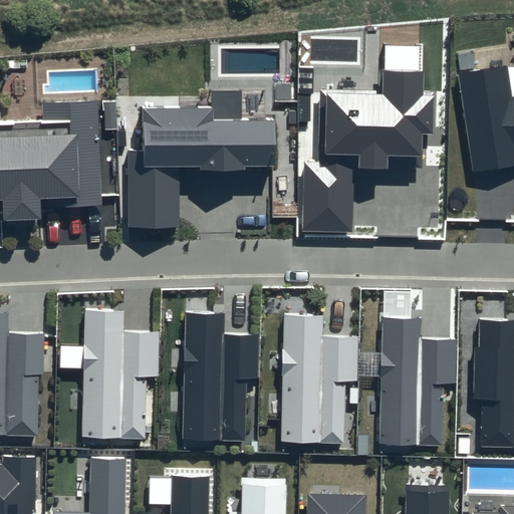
[(423,46),(381,45),(380,91),(320,90),(319,162),(304,162),(303,232),(352,232),(354,169),(388,169),(389,156),(423,156),(423,133),(434,134),(434,96),(423,96),(423,46)]
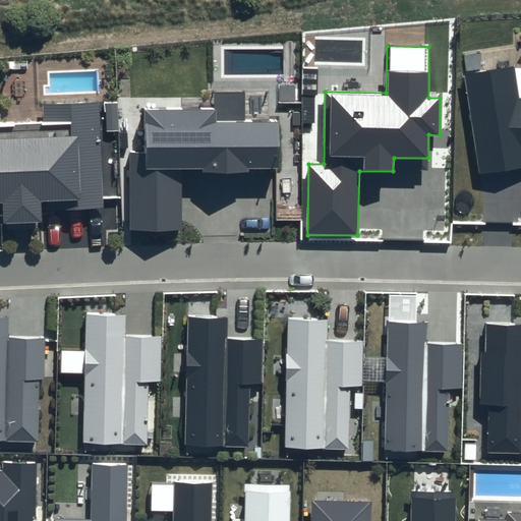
[(520,66),(514,66),(462,76),(479,175),(520,167),(520,66)]
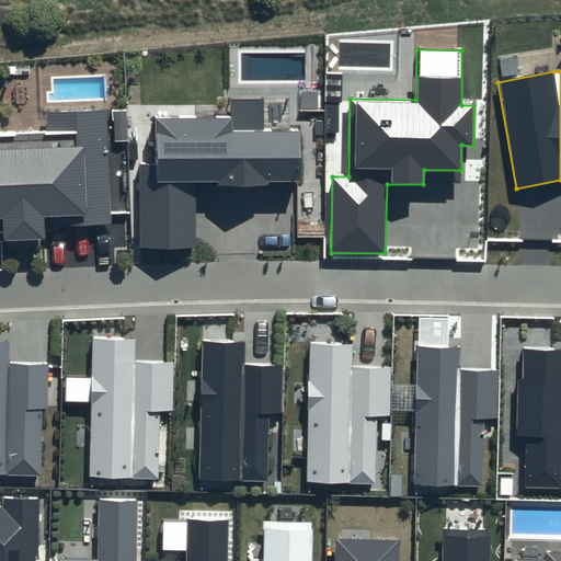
[(231,117),(156,117),(156,163),(140,163),(141,247),(196,247),(196,182),(219,182),(219,185),(267,185),(267,182),(301,182),(301,130),(264,130),(264,99),(231,99),(231,117)]
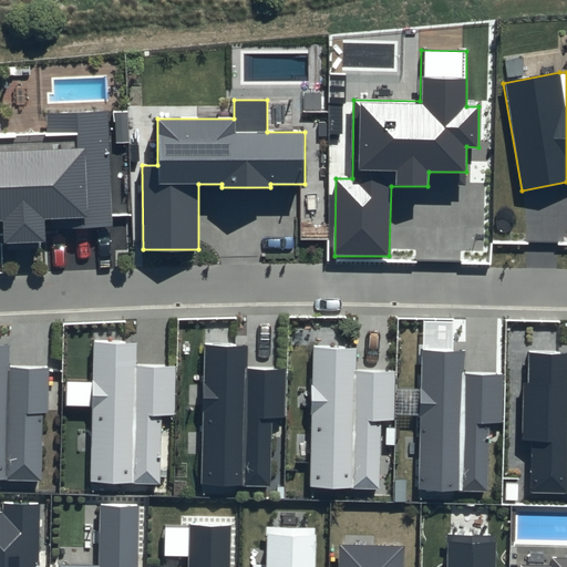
[(45,110),(47,129),(0,131),(0,227),(6,227),(7,254),(47,251),(48,227),(112,225),(107,107),(45,110)]
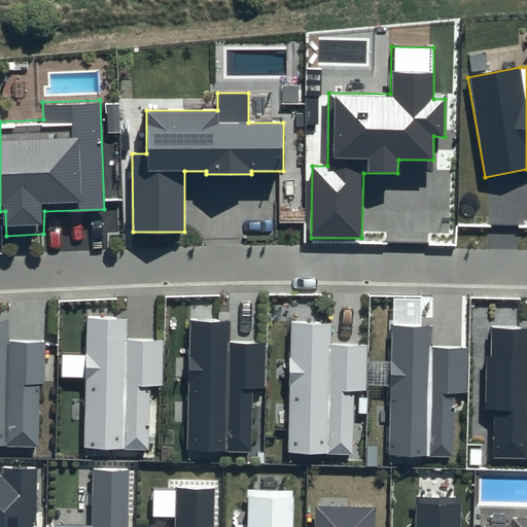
[(117,316),(89,315),(84,454),(150,455),(153,342),(116,341),(117,316)]
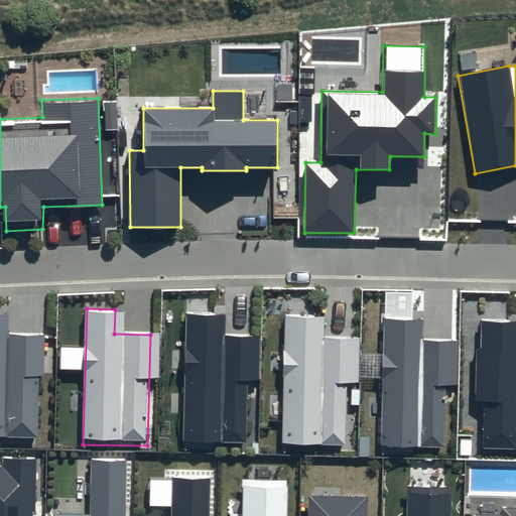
[(227,312),(186,311),(183,445),(246,446),(249,334),(226,334),(227,312)]
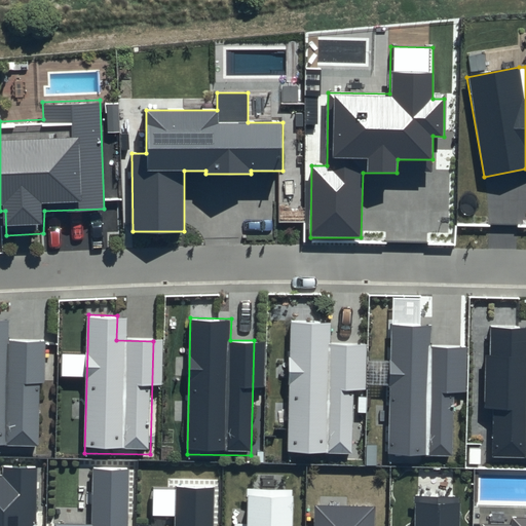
[(0,448),(40,450),(44,339),(2,343),(3,320),(0,318),(0,448)]
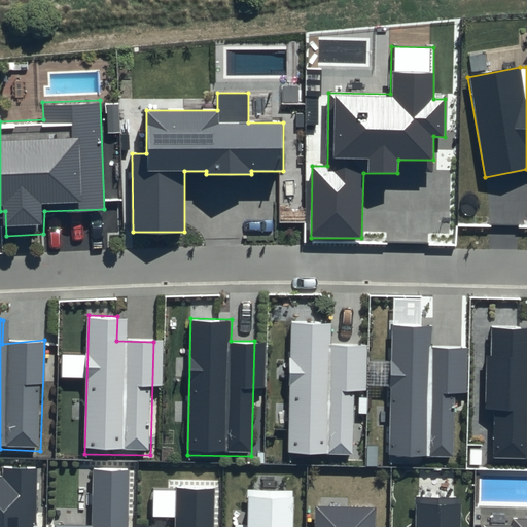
[(326,323),(290,321),(289,458),(352,458),(353,344),(326,344),(326,323)]
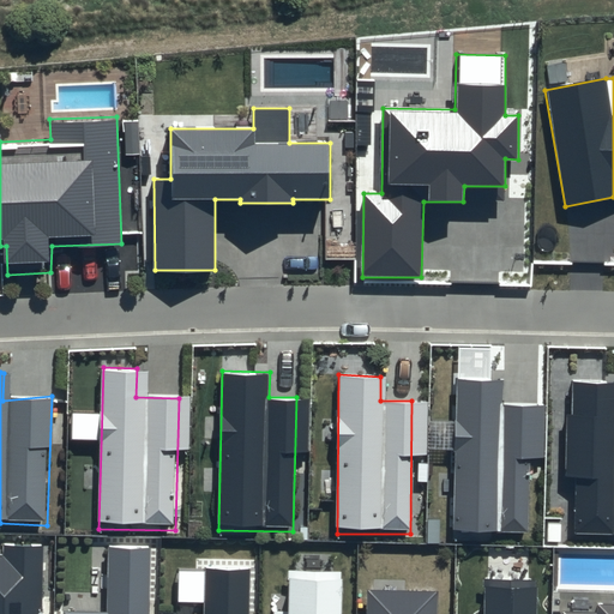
[(504,379),(458,380),(453,535),(528,537),(531,402),(504,402),(504,379)]
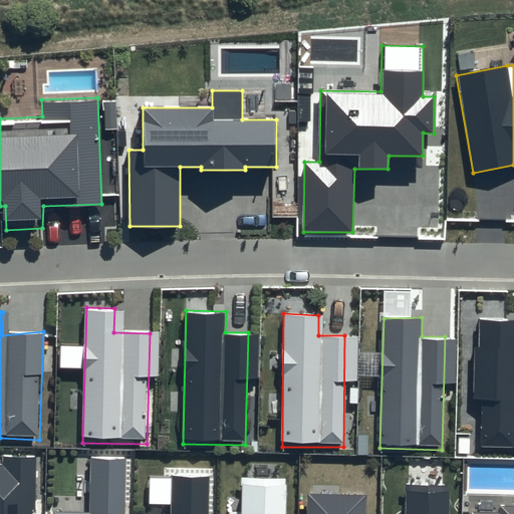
[(513,317),(478,317),(477,450),(513,449),(513,317)]
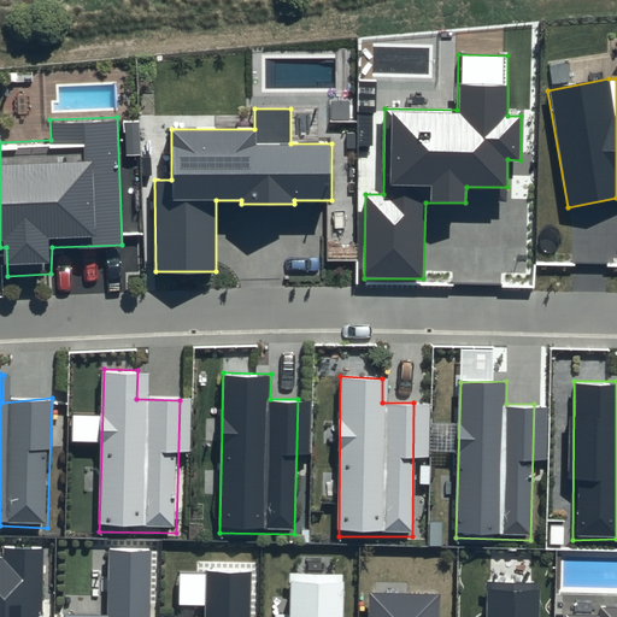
[(0,616),(39,616),(40,545),(0,545),(0,616)]
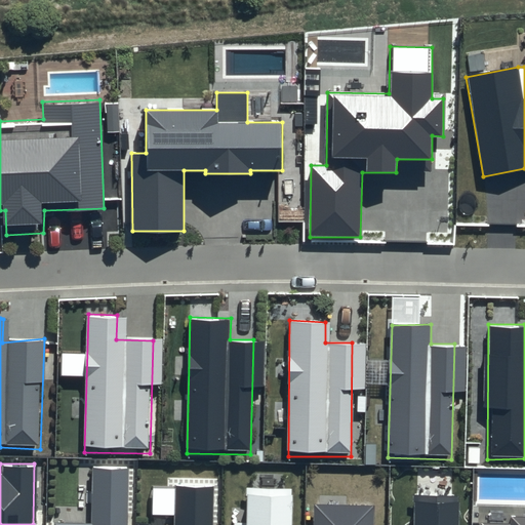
[(127,524),(127,468),(92,468),(92,522),(52,522),(51,524),(127,524)]
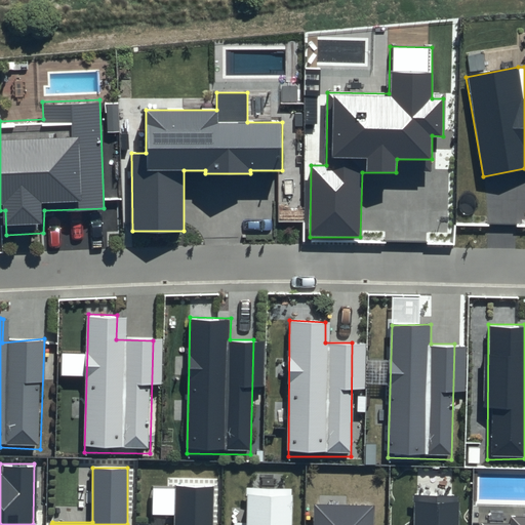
[(211,524),(212,484),(176,483),(174,524),(211,524)]
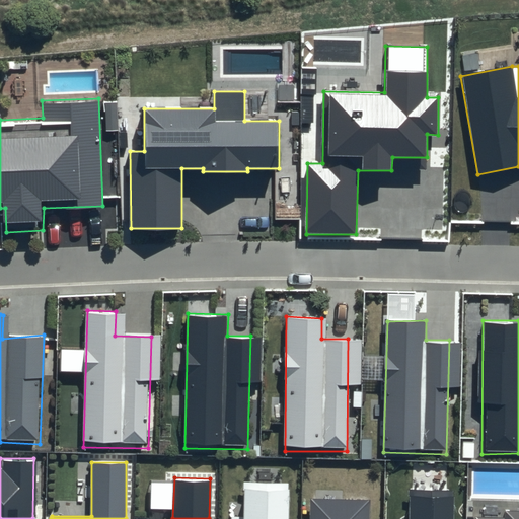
[(286,518),(287,483),(247,483),(247,517),(227,517),(227,518),(286,518)]
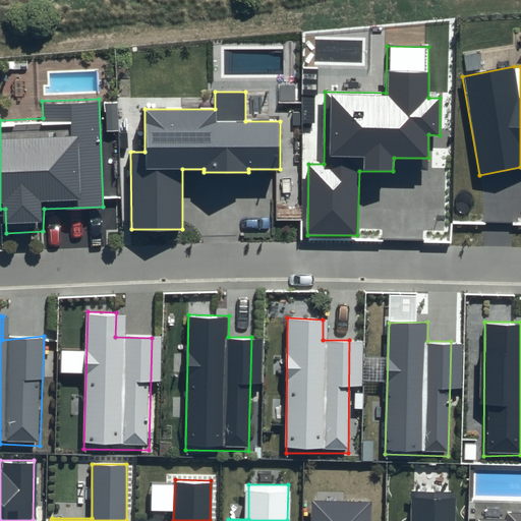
[(455,520),(456,497),(416,496),(415,520),(455,520)]
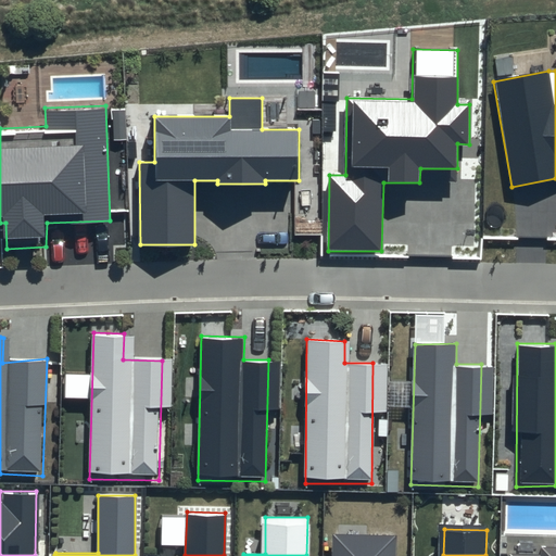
[(400,555),(401,541),(339,539),(338,555),(400,555)]
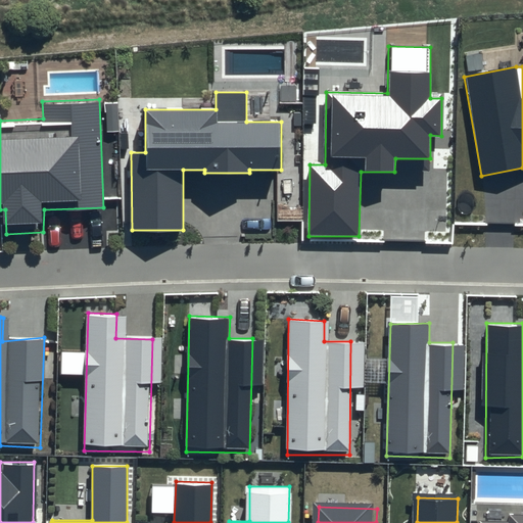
[(522,522),(522,511),(480,510),(479,522),(522,522)]
